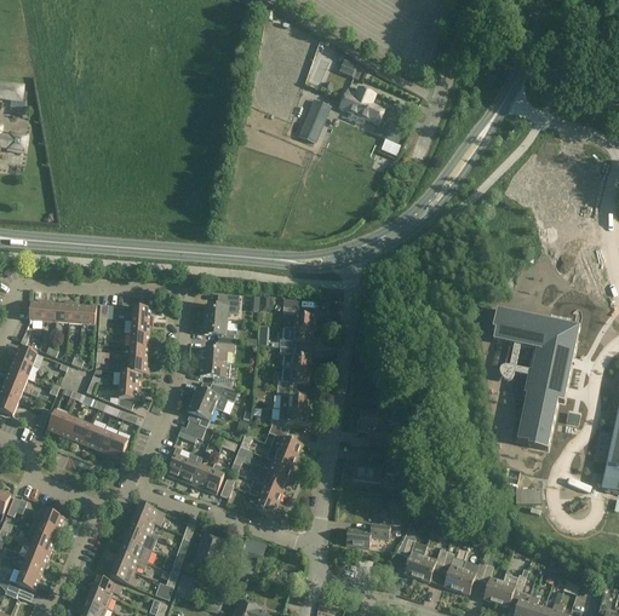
[(316,40),(308,62),(321,67),(330,45),(316,40)]
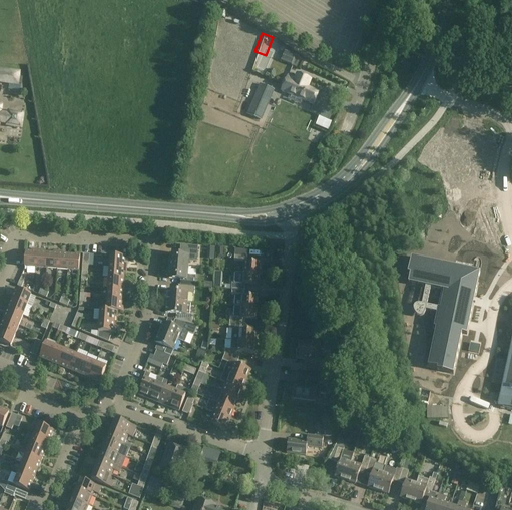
[(0,74),(19,78),(21,67),(0,64),(0,74)]
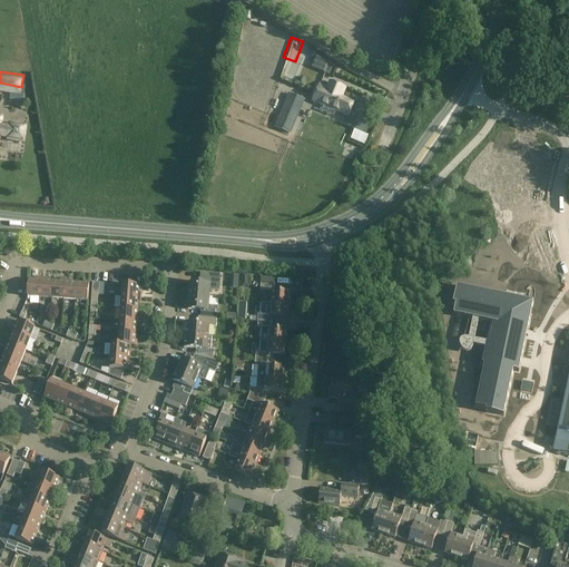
[(325,77),(317,94),(352,109),(359,95),(346,90),(350,81),(334,75),(332,80),(325,77)]
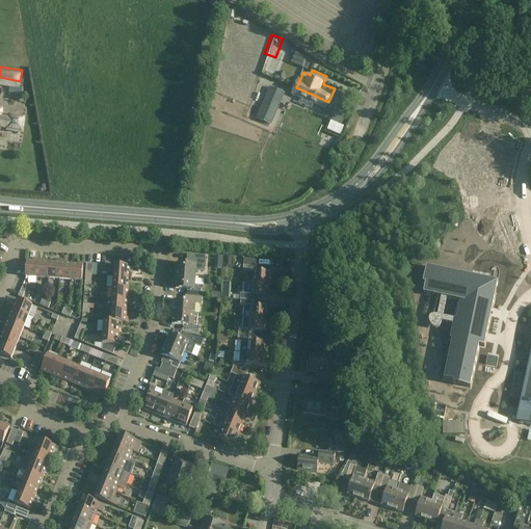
[(268,84),(255,116),(269,122),(283,90),(268,84)]
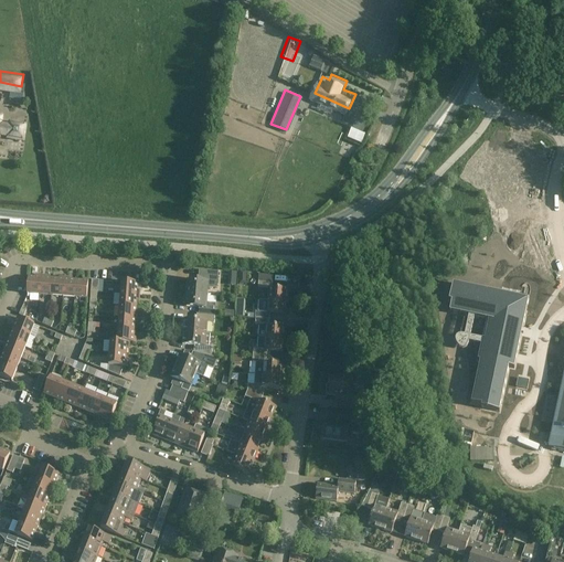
[(0,131),(7,133),(7,135),(23,137),(24,120),(9,119),(9,120),(2,119),(2,112),(0,110),(0,131)]
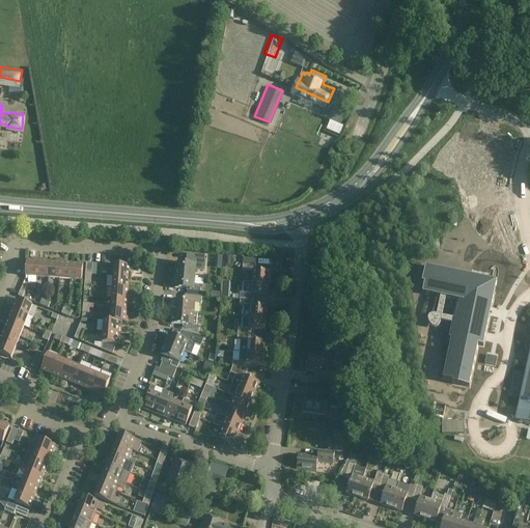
[(175,260),(174,274),(194,276),(194,268),(196,269),(203,268),(204,252),(187,251),(186,261),(175,260)]
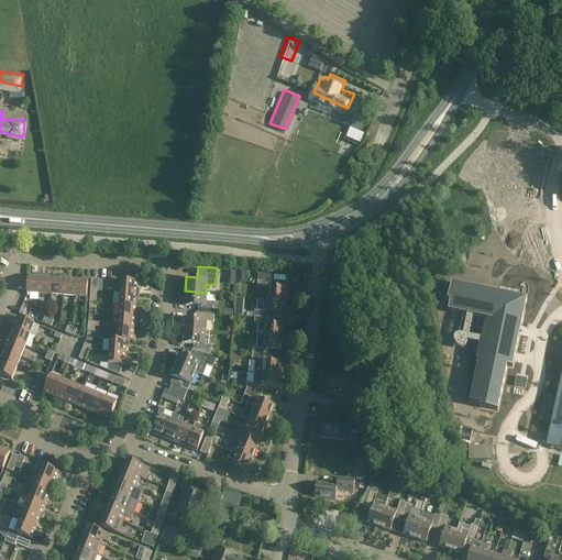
[(256,277),(256,284),(267,285),(266,297),(286,298),(286,286),(271,285),(271,278),(272,272),(257,271),(256,277)]
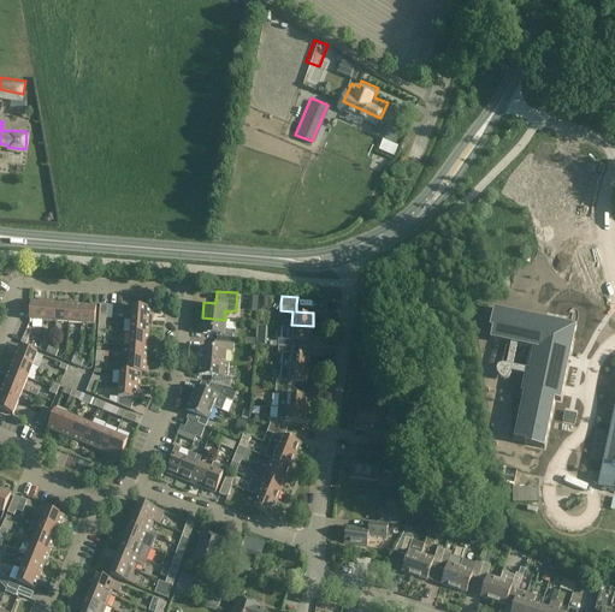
[(42,319),(43,298),(37,298),(37,301),(29,299),(28,318),(42,319)]
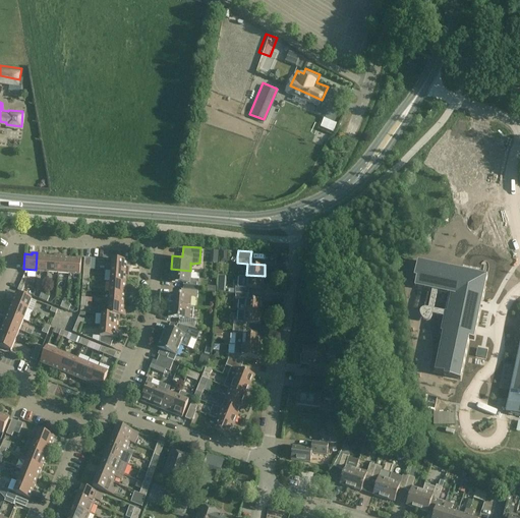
[(37,252),(36,270),(46,271),(47,255),(41,254),(41,252),(37,252)]
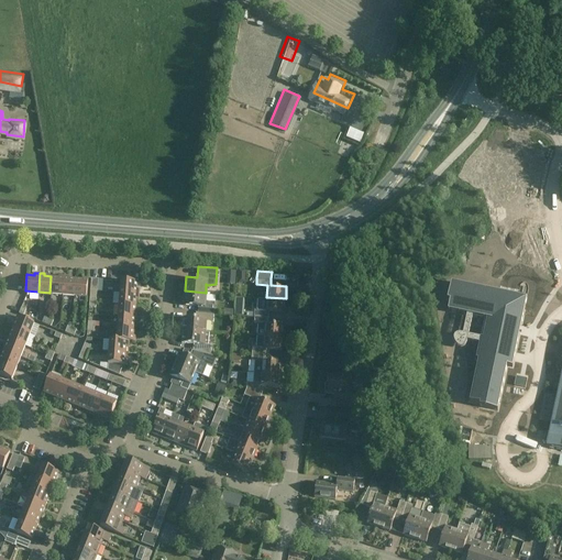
[(58,276),(51,276),(50,293),(62,294),(63,275),(58,274),(58,276)]
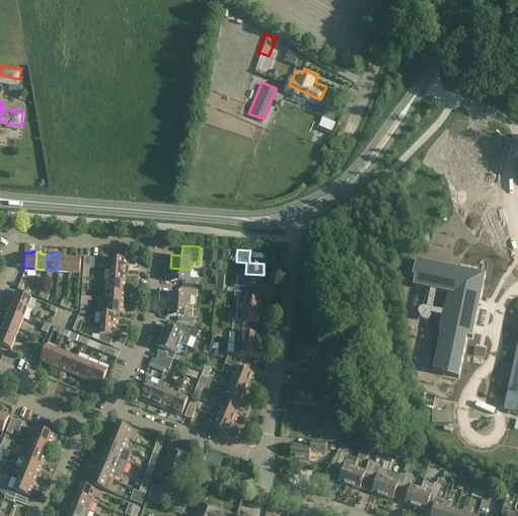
[(63,253),(58,253),(57,271),(67,272),(68,255),(63,255),(63,253)]
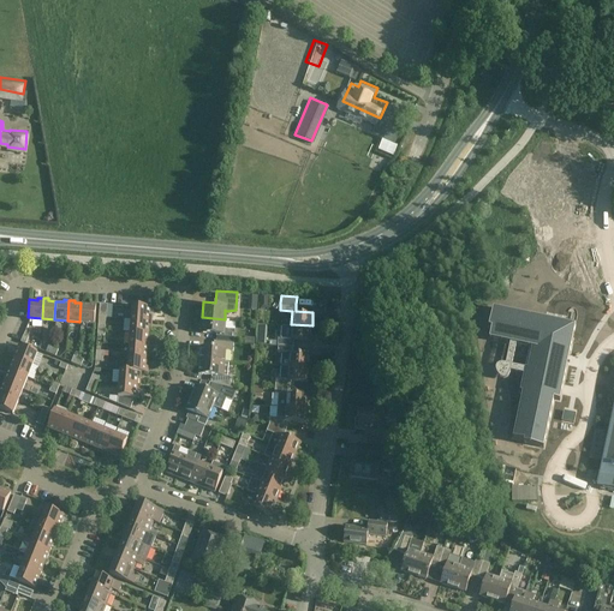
[(89,304),(81,303),(79,322),(94,322),(95,301),(89,301),(89,304)]
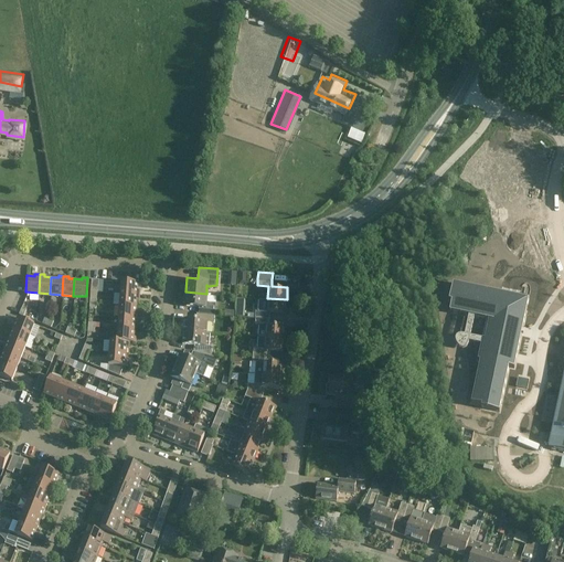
[(120,281),(119,290),(139,293),(139,288),(137,288),(137,282),(120,281)]
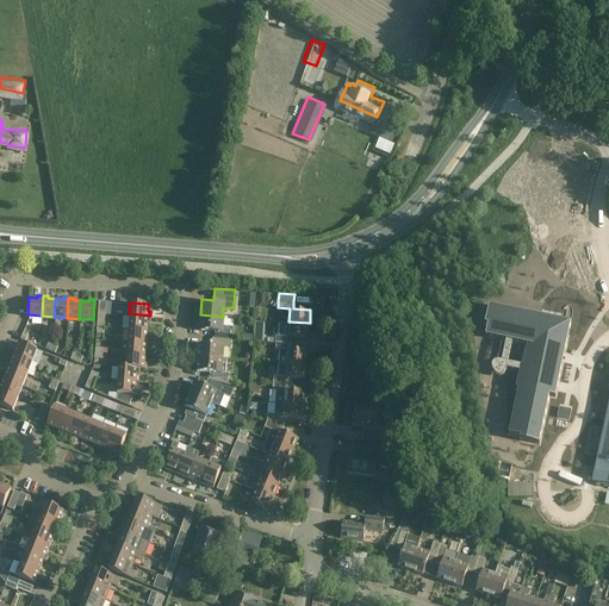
[(559,358),(560,350),(564,348),(570,320),(489,304),(484,324),(486,324),(485,335),(505,339),(501,361),(499,360),(498,360),(497,360),(496,360),(495,360),(493,361),(492,361),(492,362),(491,362),(491,363),(490,364),(490,366),(490,367),(492,370),(493,372),(493,373),(495,374),(496,374),(497,374),(497,375),(498,375),(499,374),(501,374),(502,374),(502,373),(503,373),(503,372),(504,372),(504,370),(505,370),(505,369),(505,368),(505,367),(519,370),(515,387),(517,387),(508,432),(520,435),(519,438),(538,442),(548,394),(554,395),(561,360),(559,358)]
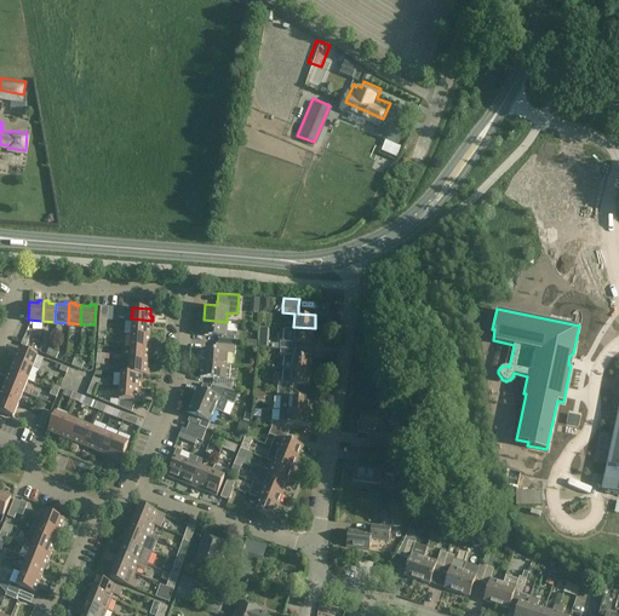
[(131,318),(131,332),(149,334),(149,327),(152,328),(153,321),(131,318)]
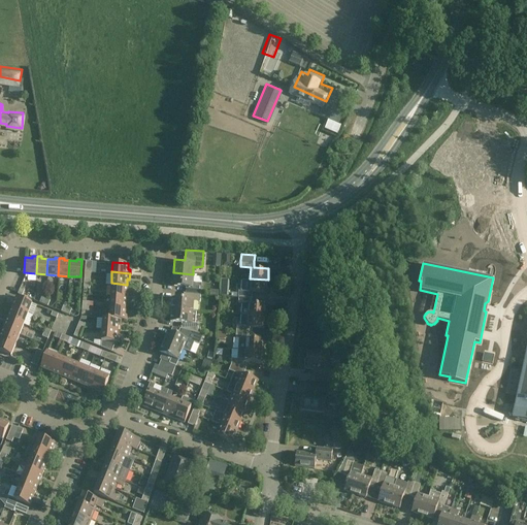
[(193,274),(173,272),(172,284),(185,285),(185,291),(200,292),(201,282),(192,281),(193,274)]
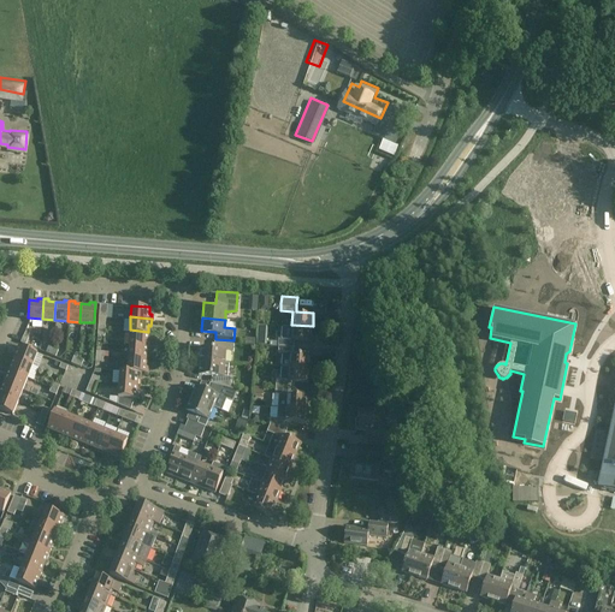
[(278,337),(278,344),(294,345),(294,338),(312,339),(313,326),(291,325),(282,324),(281,337),(278,337)]
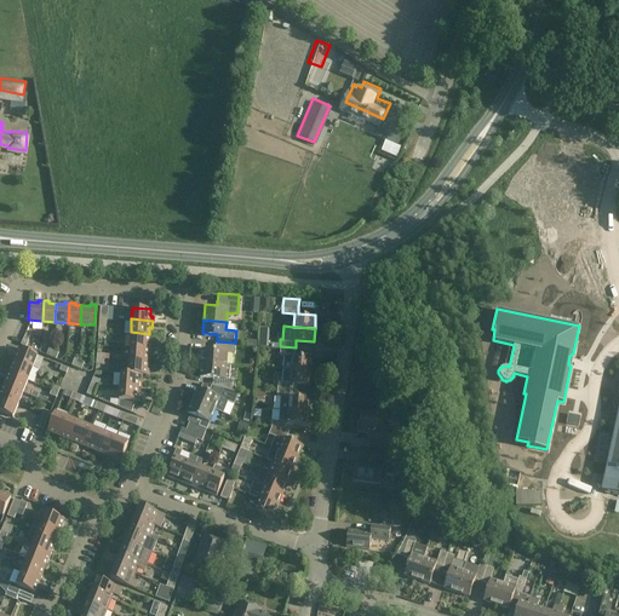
[(131,332),(130,345),(150,346),(150,343),(148,343),(149,334),(131,332)]
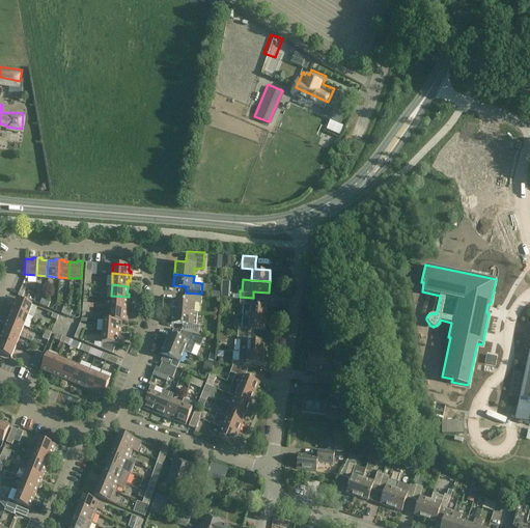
[(172,298),(171,310),(193,311),(194,301),(200,301),(201,294),(186,293),(185,293),(184,299),(172,298)]
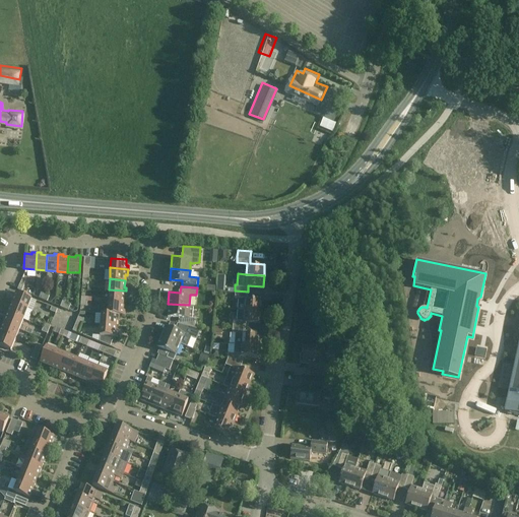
[(126,291),(109,289),(108,301),(123,302),(123,297),(125,297),(126,291)]
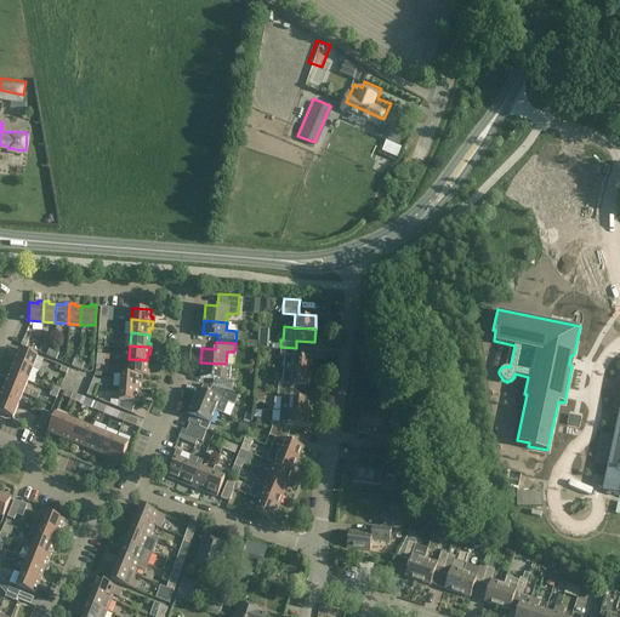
[(13,358),(33,366),(37,355),(18,347),(13,358)]
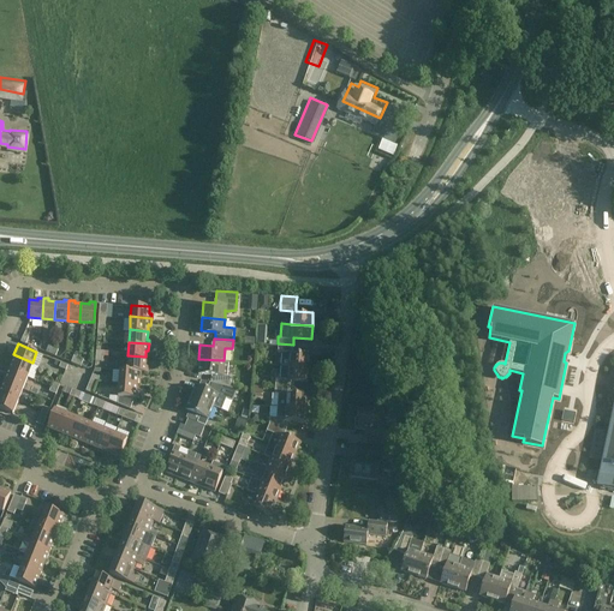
[(293,345),(278,343),(278,351),(281,351),(280,364),(309,366),(310,353),(292,351),(293,345)]
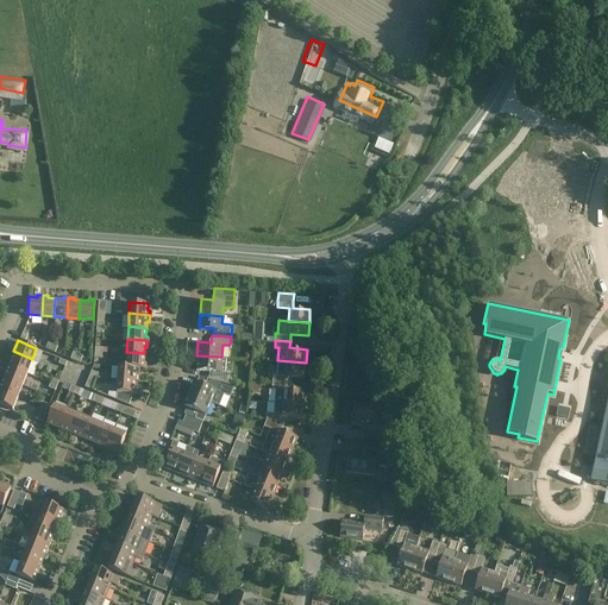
[(32,359),(13,351),(8,364),(26,371),(32,359)]
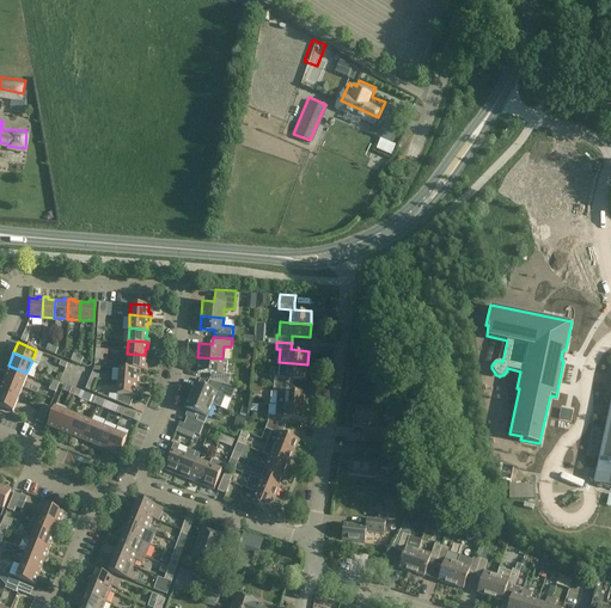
[(145,355),(127,354),(126,367),(139,369),(146,369),(147,363),(145,363),(145,355)]
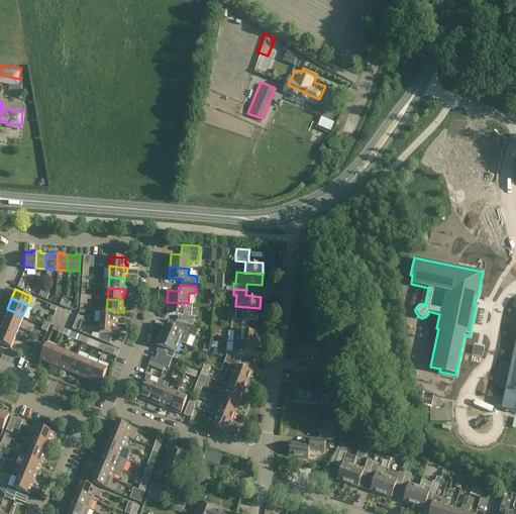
[(167,302),(166,313),(178,313),(181,314),(181,321),(186,322),(193,324),(194,314),(191,314),(191,303),(188,303),(167,302)]
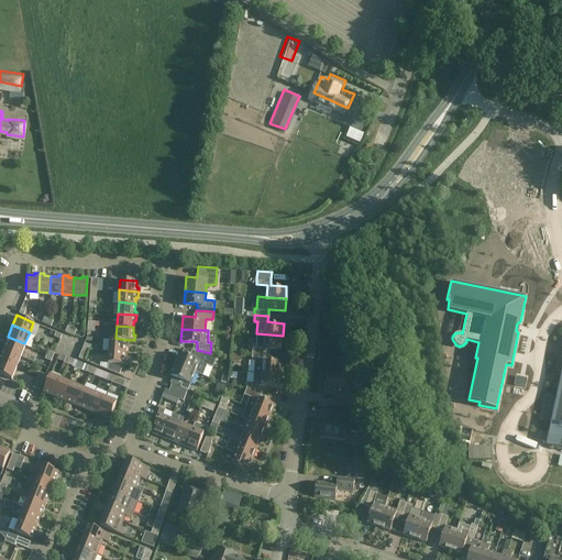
[(252,344),(251,351),(265,352),(265,347),(282,348),(283,336),(256,333),(255,346),(252,344)]
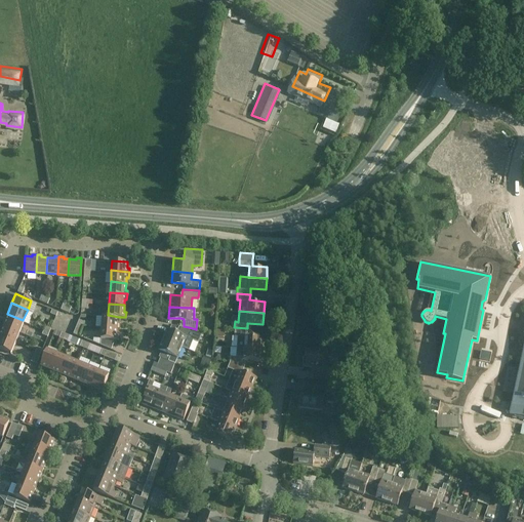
[(7,314),(3,324),(18,330),(23,320),(7,314)]
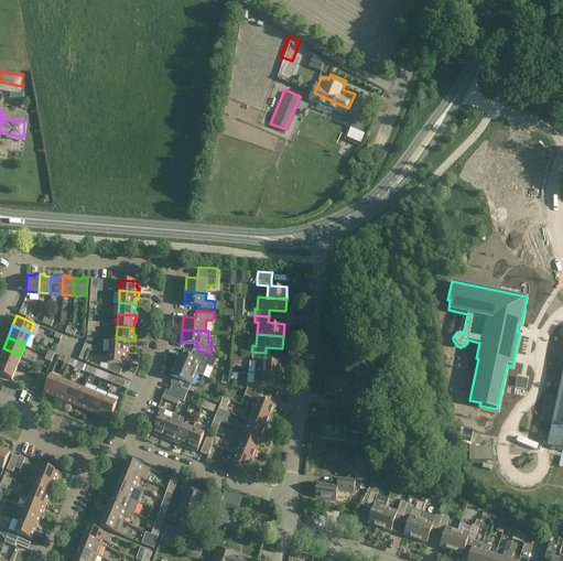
[(128,341),(116,338),(109,338),(109,351),(126,351),(126,345),(128,345),(128,341)]
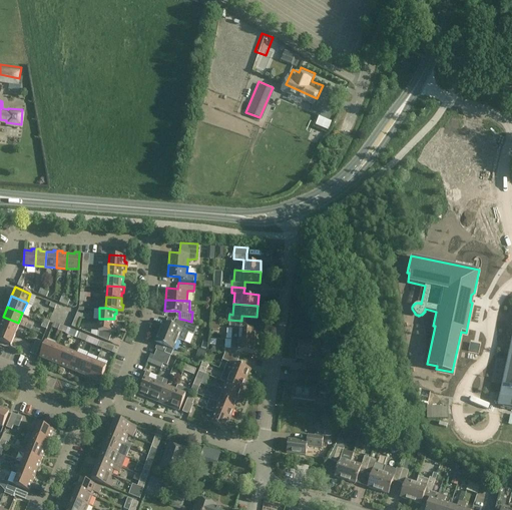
[(80,318),(74,316),(70,325),(76,327),(80,318)]
